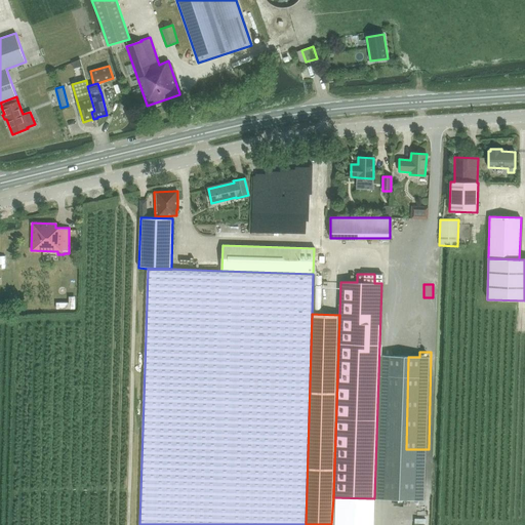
[(399,486),(398,497),(426,497),(426,487),(399,486)]
